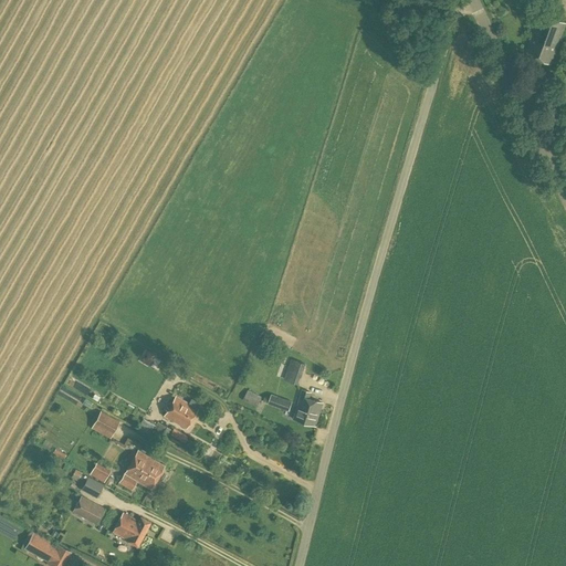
[(551,65),(565,24),(540,14),(524,56),(551,65)]
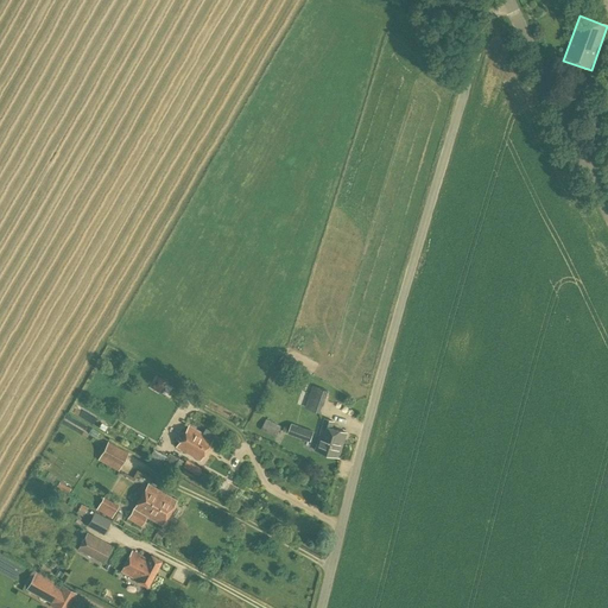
[(595,131),(602,127),(597,116),(590,120),(595,131)]
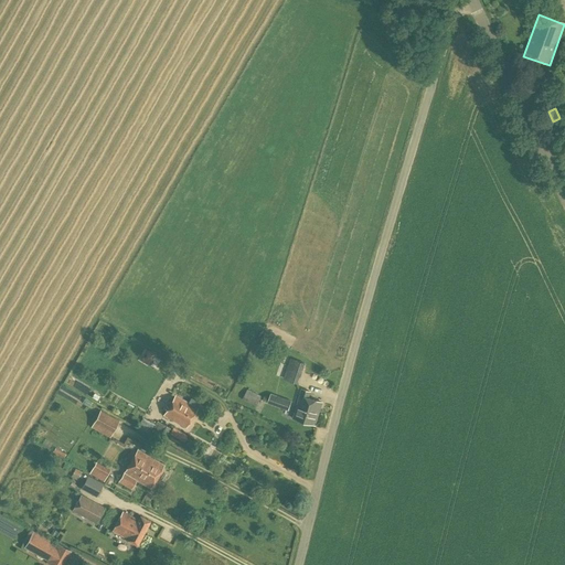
[(142,358),(140,361),(147,365),(153,354),(147,350),(145,353),(147,354),(145,358),(142,358)]
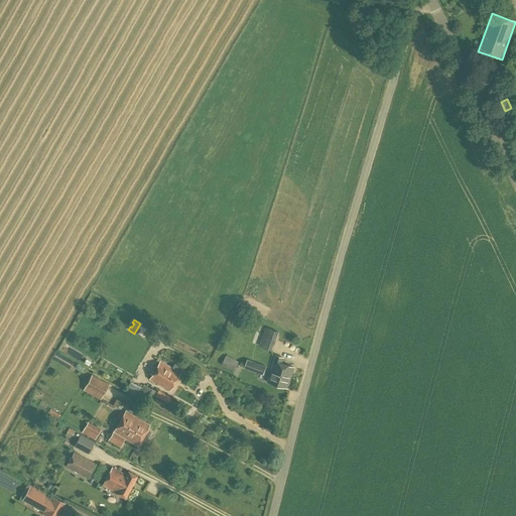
[(272,351),(278,332),(265,327),(258,346),(272,351)]
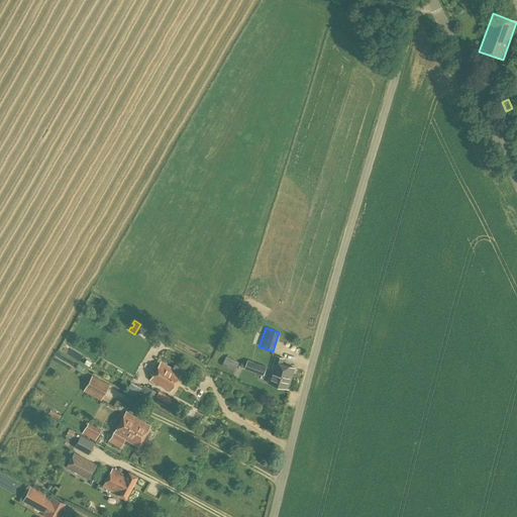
[(289,390),(295,368),(282,365),(284,358),(276,355),(267,384),(289,390)]
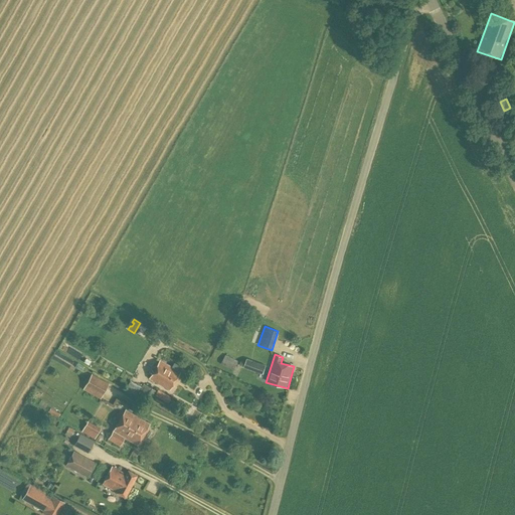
[(233,371),(238,361),(225,355),(220,364),(233,371)]
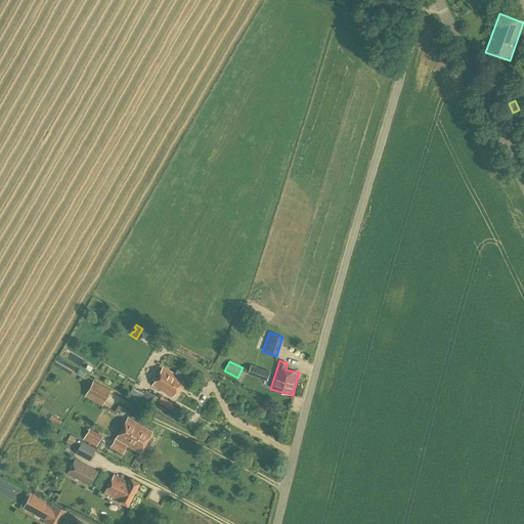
[(267,381),(270,372),(251,364),(248,374),(267,381)]
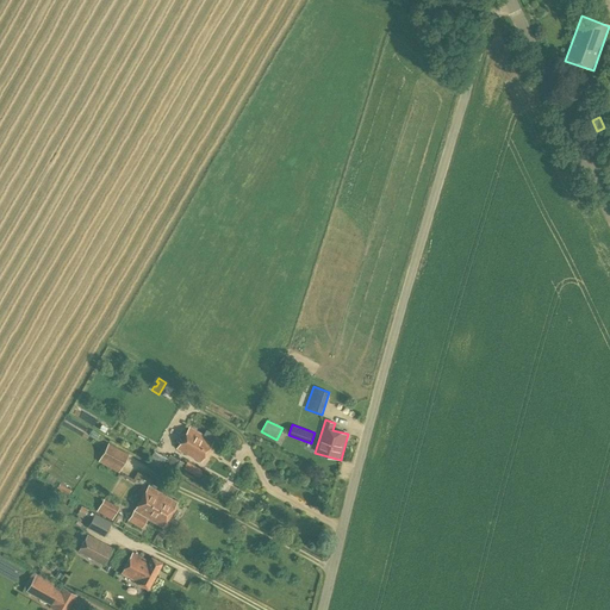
[(203,436),(187,427),(176,448),(200,462),(212,442),(211,441),(215,435),(206,430),(203,436)]
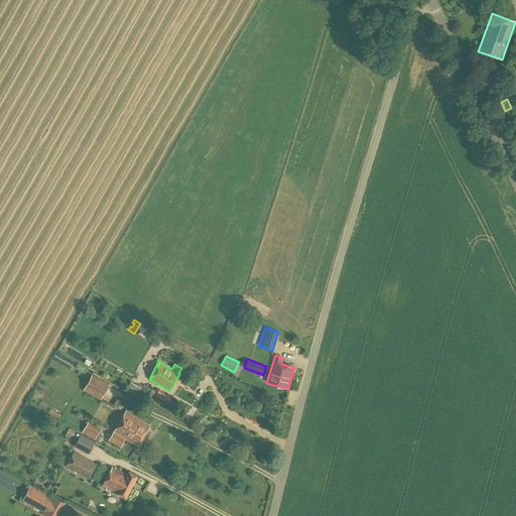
[(100,400),(109,385),(92,375),(83,390),(100,400)]
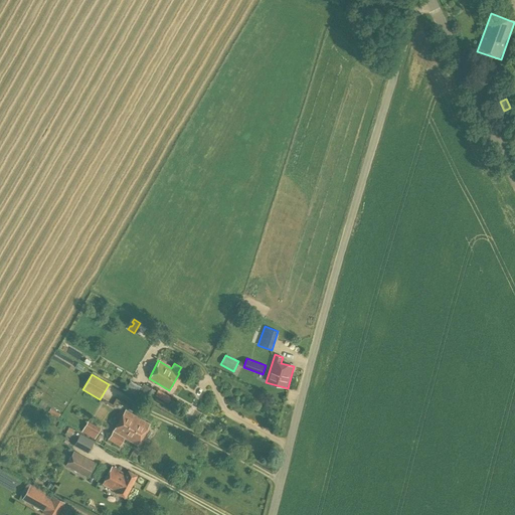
[(135,396),(141,386),(130,380),(125,390),(135,396)]
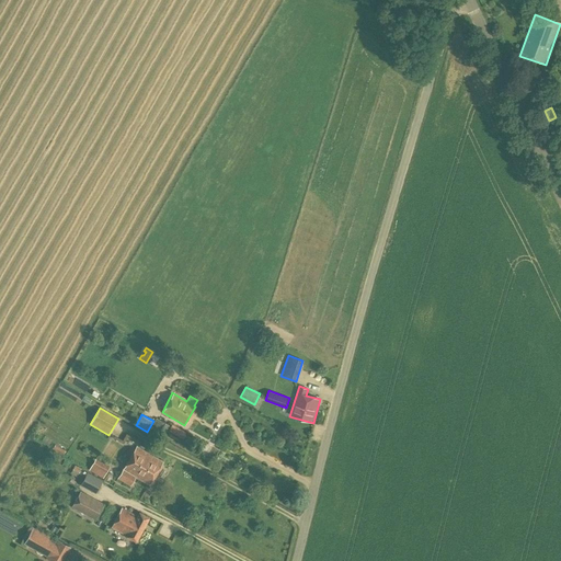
[(161,439),(169,425),(157,419),(149,432),(161,439)]
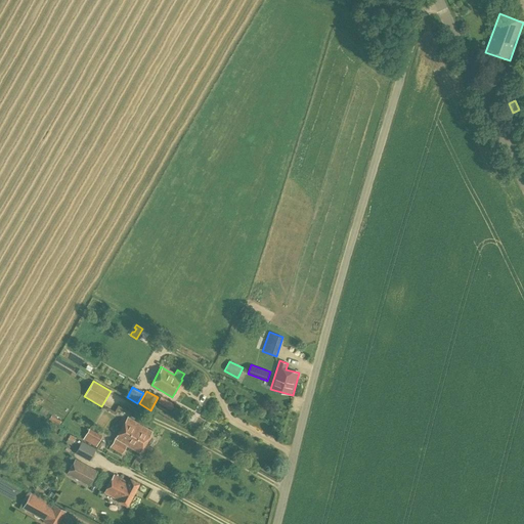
[(170,410),(174,404),(161,397),(158,403),(170,410)]
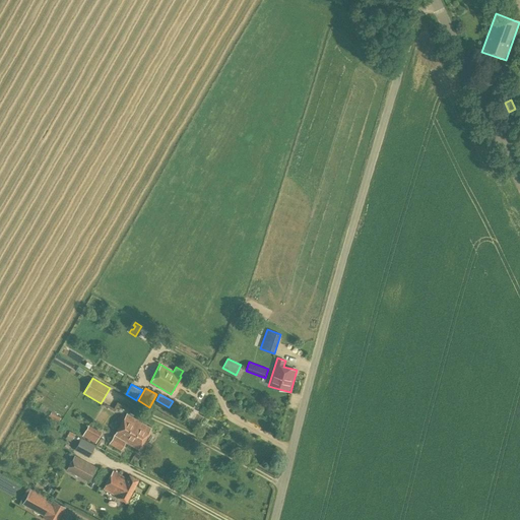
[(58,424),(61,418),(51,412),(48,417),(58,424)]
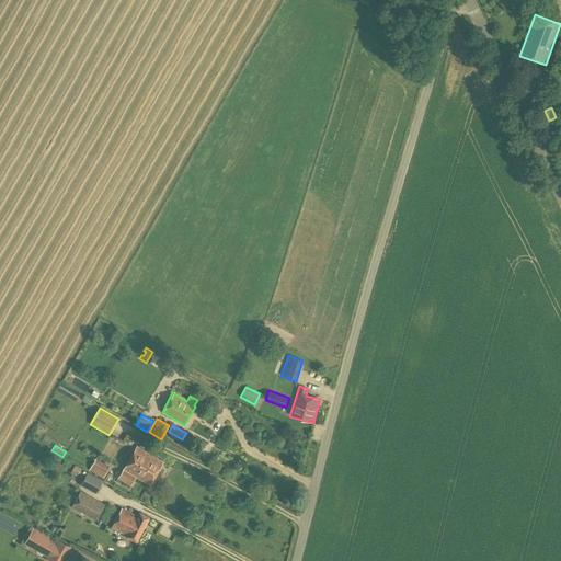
[(148,484),(161,462),(136,447),(123,470),(117,479),(130,487),(136,478),(148,484)]
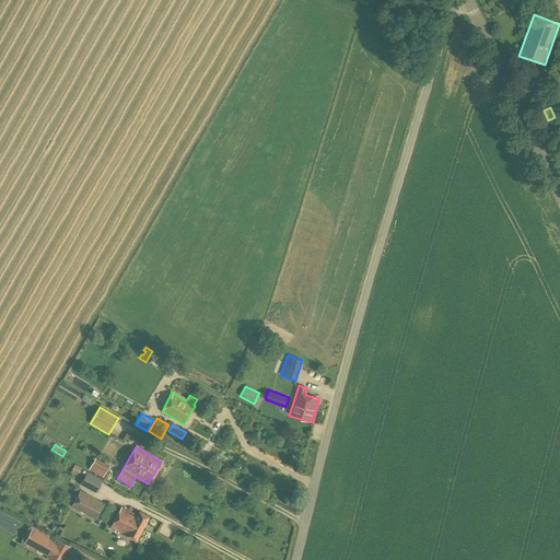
[(103,478),(109,466),(95,457),(89,469),(103,478)]
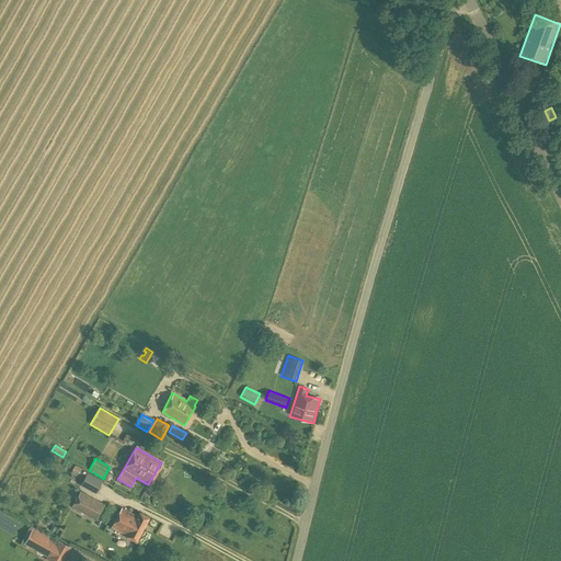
[(80,469),(75,466),(70,473),(76,477),(80,469)]
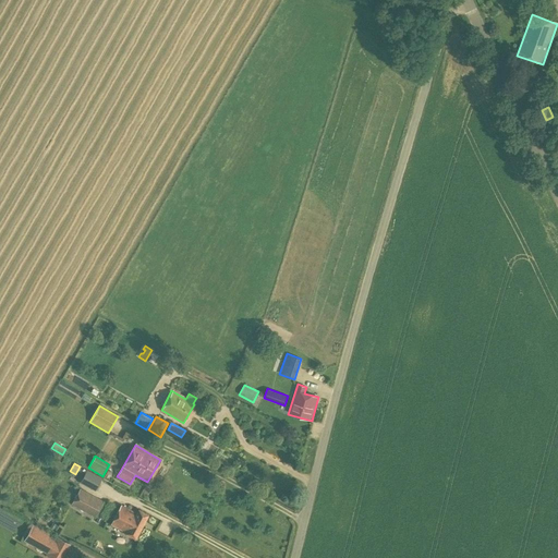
[(98,477),(88,473),(82,484),(92,489),(94,486),(97,487),(102,478),(98,476),(98,477)]
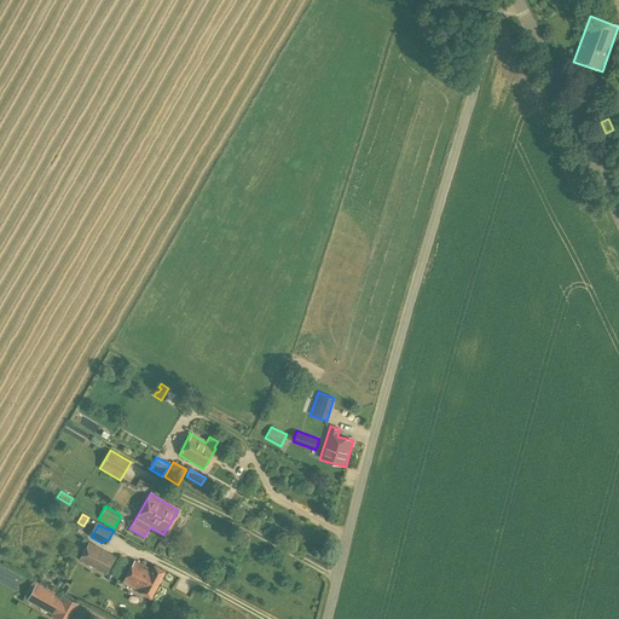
[(104,573),(114,556),(87,542),(77,560),(104,573)]
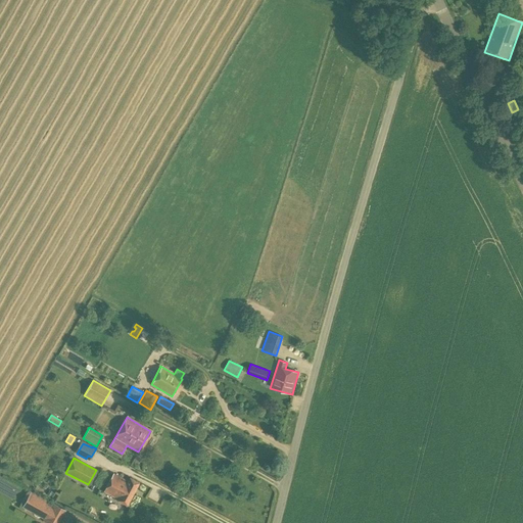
[(128,481),(113,473),(104,491),(117,498),(117,500),(127,505),(139,482),(130,477),(128,481)]
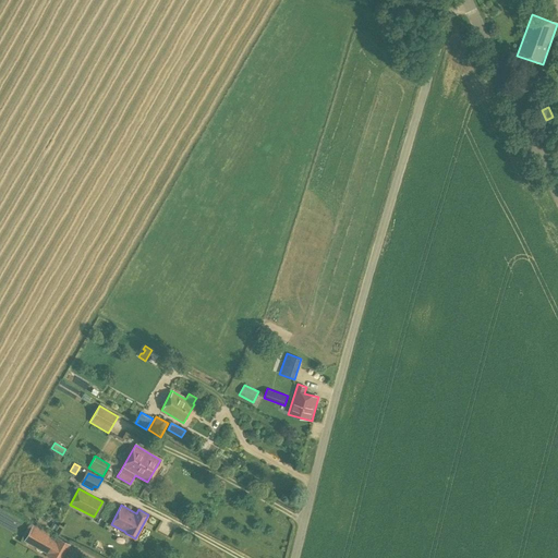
[(49,557),(62,557),(70,544),(31,523),(27,525),(25,531),(28,533),(23,541),(46,554),(45,556),(49,557)]
